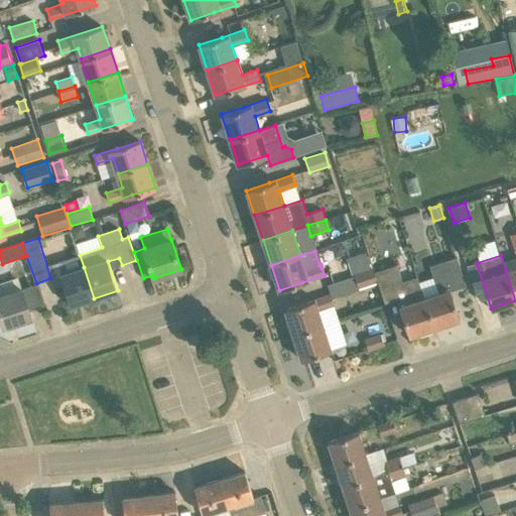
[(457,257),(430,265),(438,291),(424,296),(434,328),(460,319),(453,296),(450,290),(467,286),(457,257)]
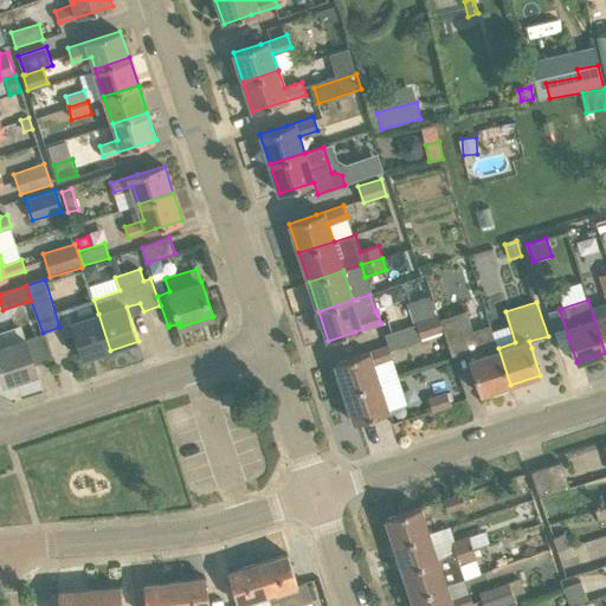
[(510,385),(498,348),(490,324),(472,330),(466,310),(440,318),(445,331),(452,355),(466,350),(481,394),(510,385)]
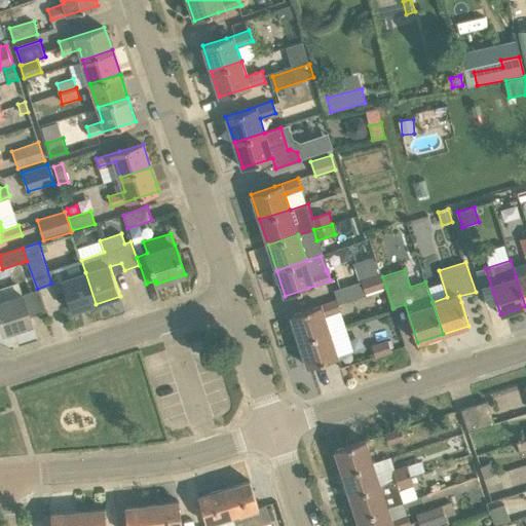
[(85,272),(62,280),(72,311),(96,304),(85,272)]
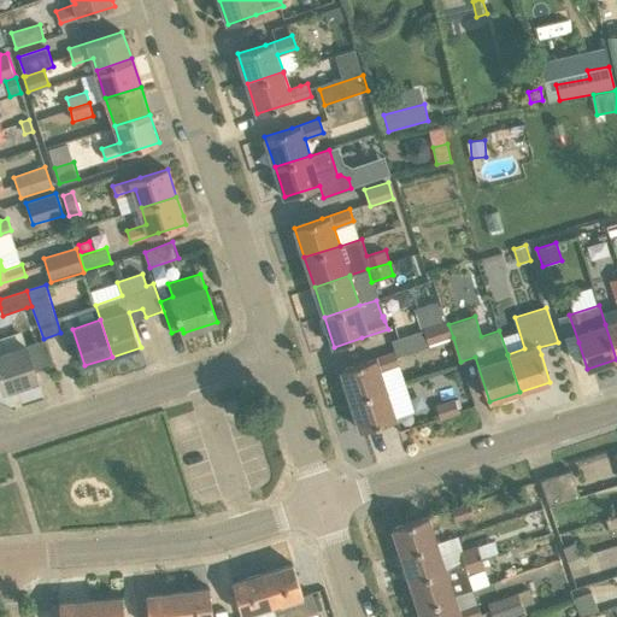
[(453,338),(448,324),(447,319),(423,328),(424,329),(429,345),(430,345),(453,338)]
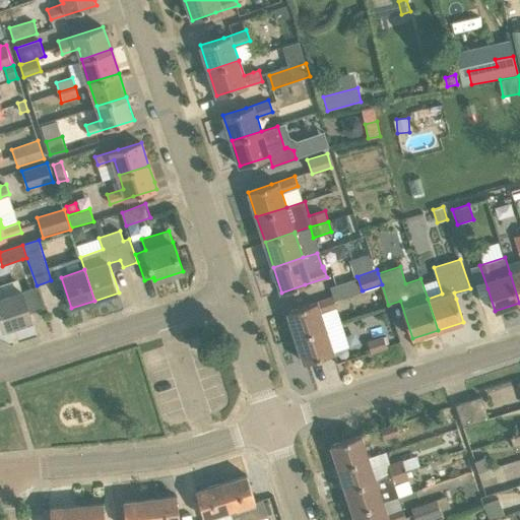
[(519,303),(519,269),(510,273),(519,303)]
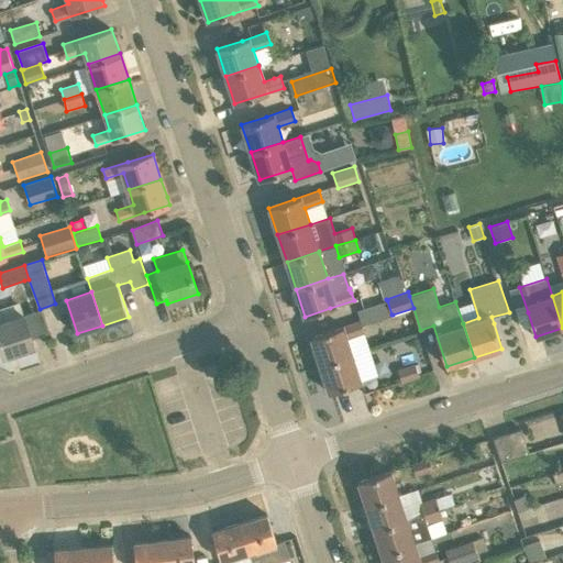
[(35,348),(26,322),(24,315),(20,302),(0,308),(0,346),(3,357),(35,348)]
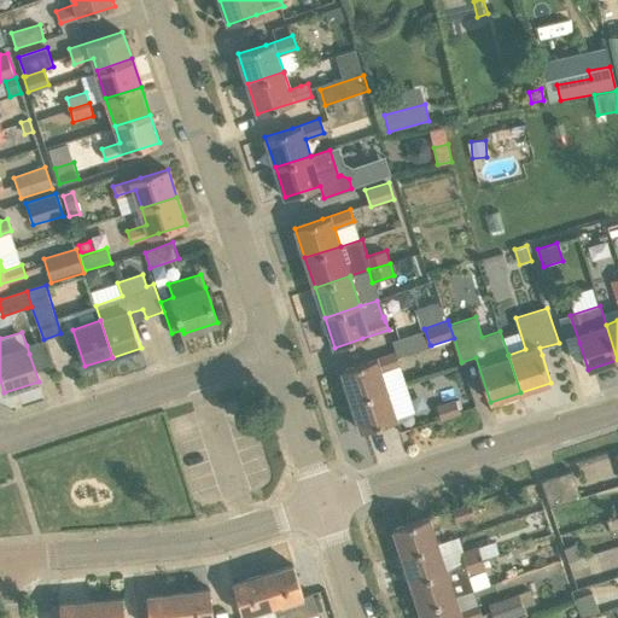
[(400,363),(396,353),(342,371),(351,401),(388,389),(382,371),(400,363)]
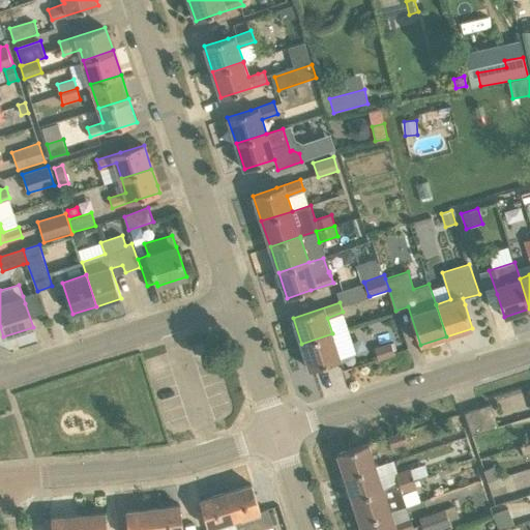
[(341,359),(332,333),(301,344),(310,370),(341,359)]
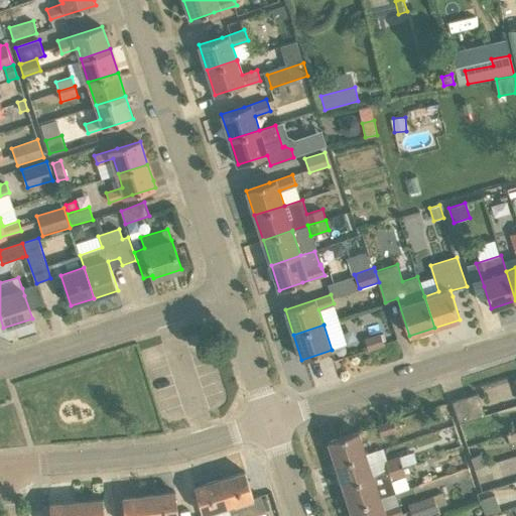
[(384,345),(380,334),(365,338),(369,350),(384,345)]
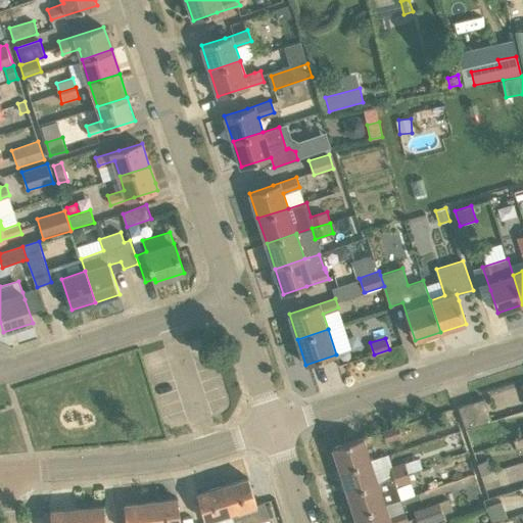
[(484,398),(459,407),(466,428),(491,421),(484,398)]
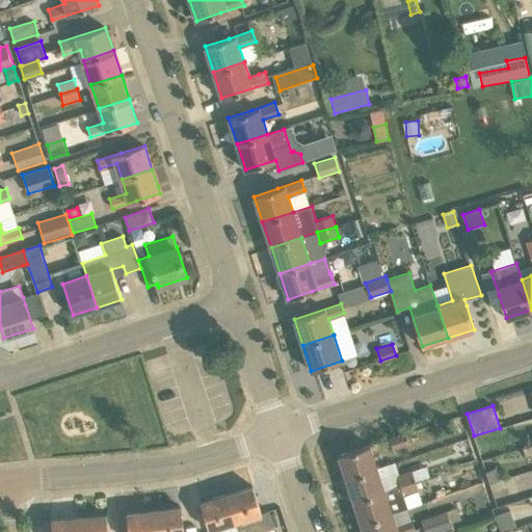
[(404,434),(390,439),(393,449),(407,444),(404,434)]
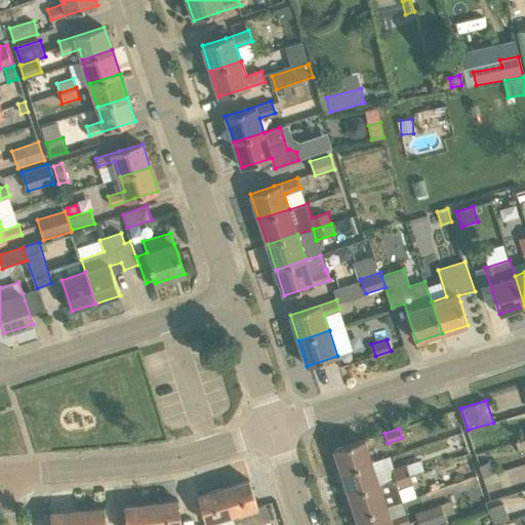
[(372,461),(365,439),(333,449),(340,472),(372,461)]
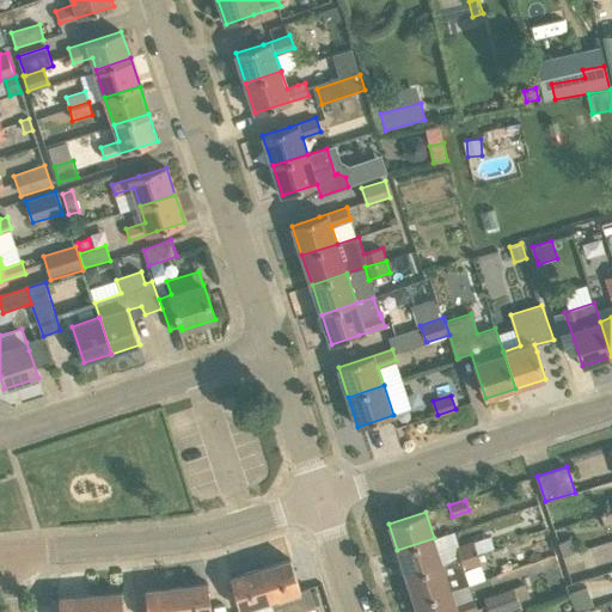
[(611,512),(601,515),(604,526),(611,524),(611,512)]
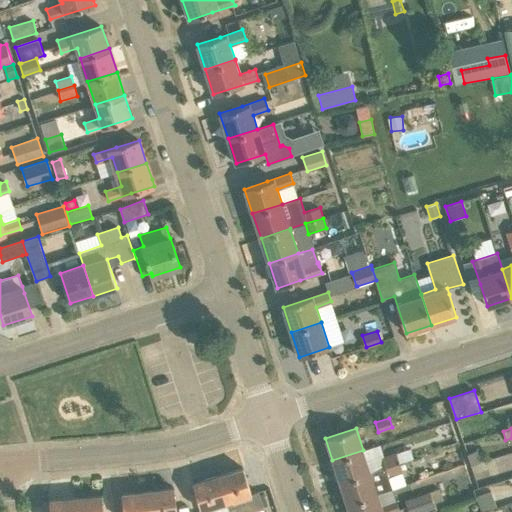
[(340,482),(370,472),(367,462),(363,450),(332,460),(340,482)]
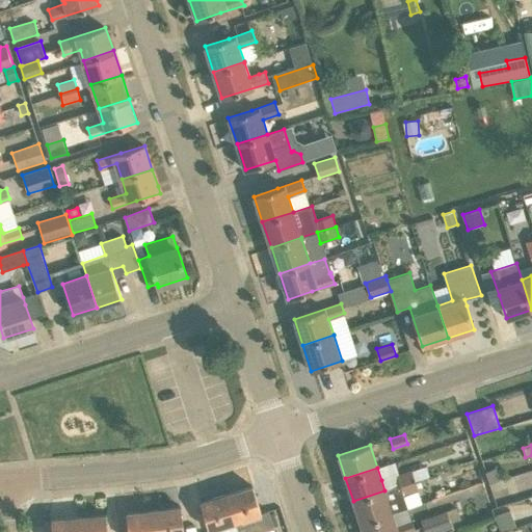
[(497,468),(485,472),(489,483),(500,480),(497,468)]
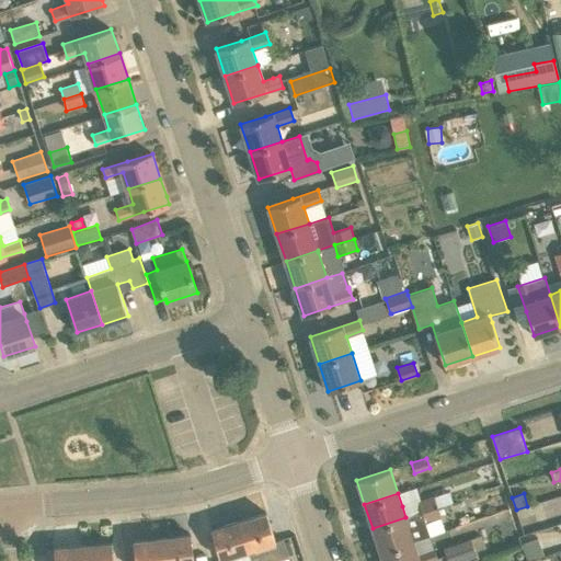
[(435,496),(419,502),(422,511),(438,506),(435,496)]
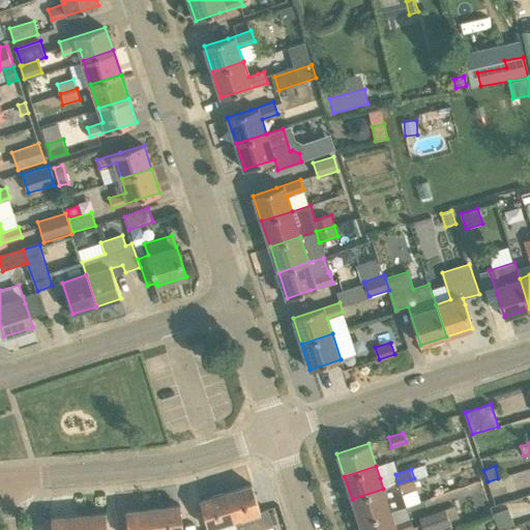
[(383,489),(352,499),(359,521),(407,505),(403,493),(417,489),(414,478),(399,482),(383,489)]
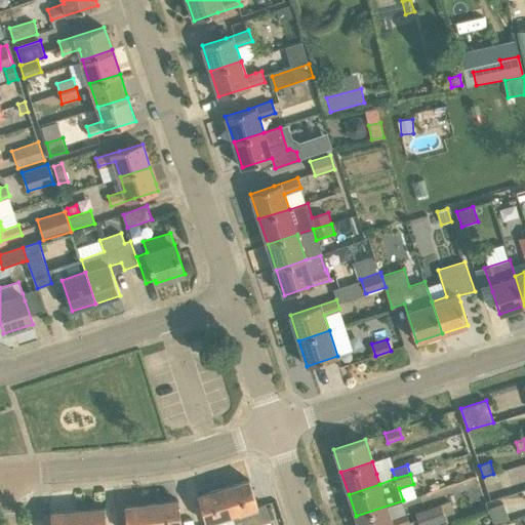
[(258,506),(249,480),(225,488),(235,524),(256,524),(270,521),(265,505),(258,506)]
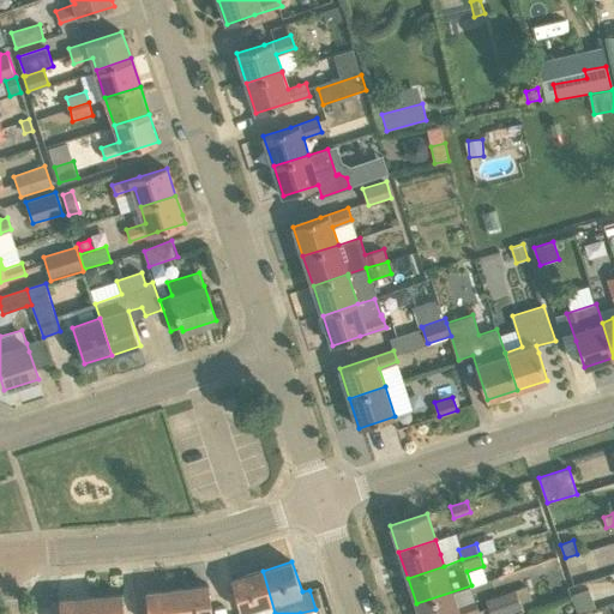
[(238,596),(242,613),(275,613),(263,571),(258,572),(232,581),(238,596)]
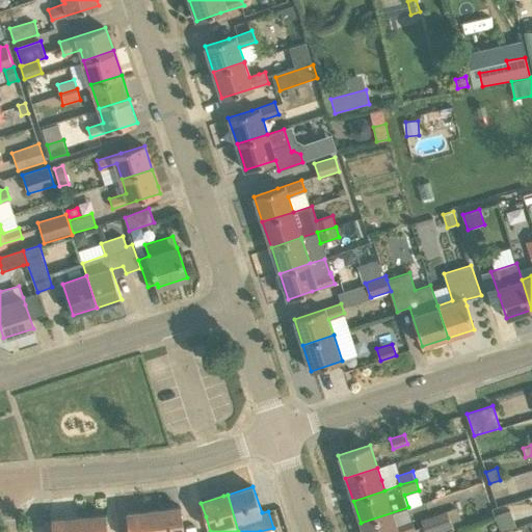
[(154,509),(156,531),(183,531),(184,531),(181,506),(154,509)]
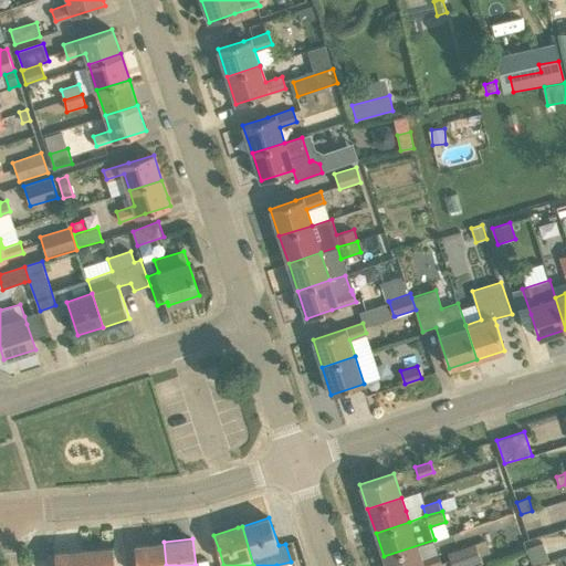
[(435,540),(384,556),(386,565),(440,565),(442,565),(438,554),(433,541),(435,541),(435,540)]
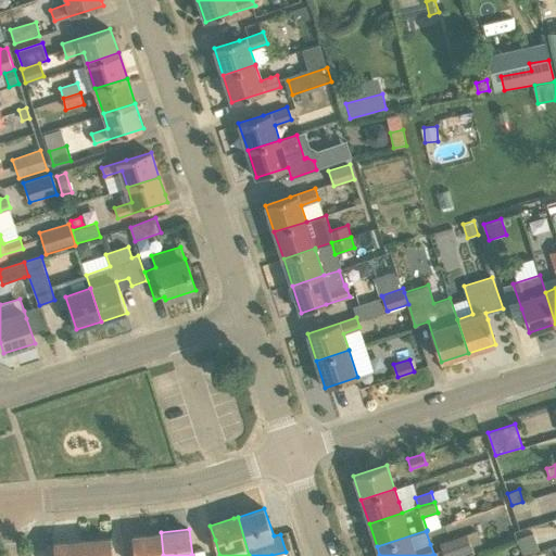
[(163,555),(161,532),(133,536),(135,555),(163,555)]
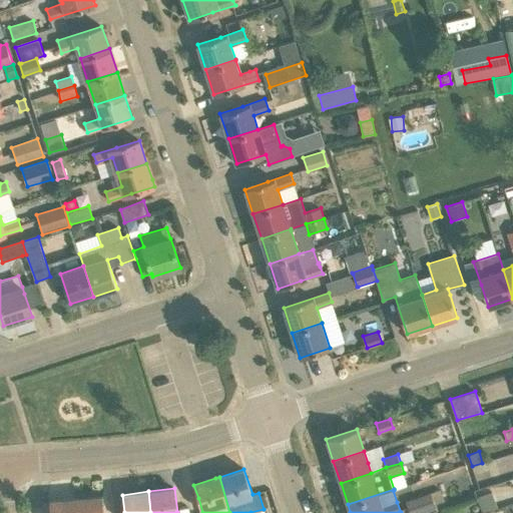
[(431,512),(434,512),(437,511),(430,492),(406,501),(409,512),(431,512)]
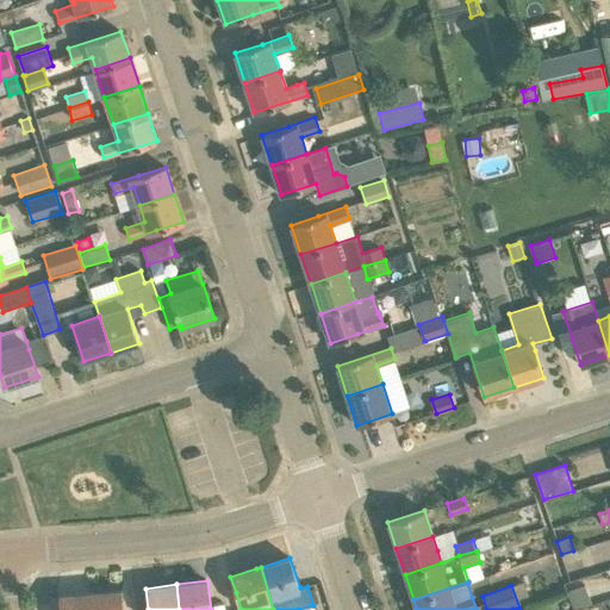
[(122,609),(122,590),(91,592),(92,609),(122,609)]
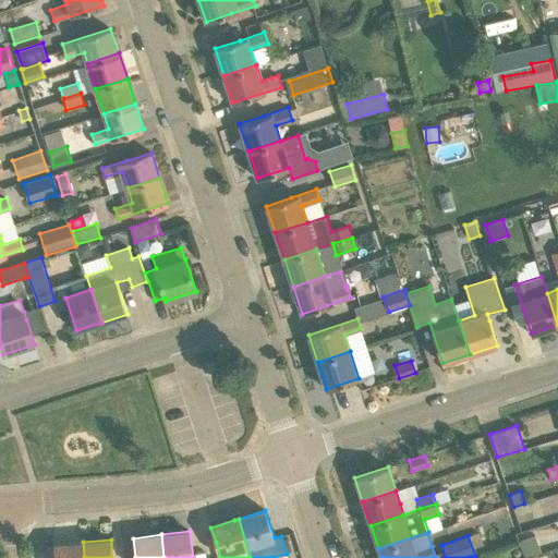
[(84,557),(83,542),(57,544),(53,544),(55,557),(84,557)]
